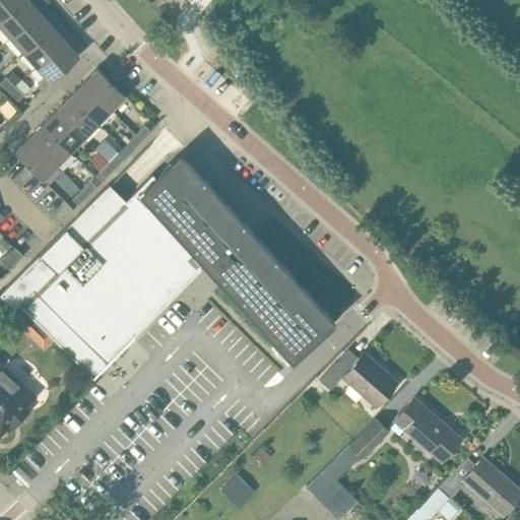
[(21,0),(14,7),(0,19),(0,25),(9,37),(10,37),(26,21),(39,10),(29,0),(28,0),(21,0)]
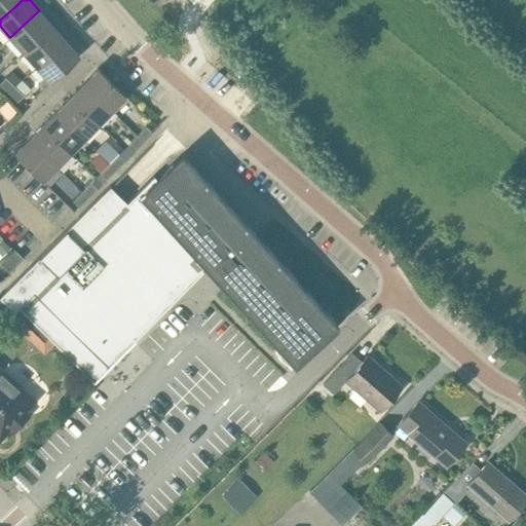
[(0,0),(0,20),(22,0),(0,0)]
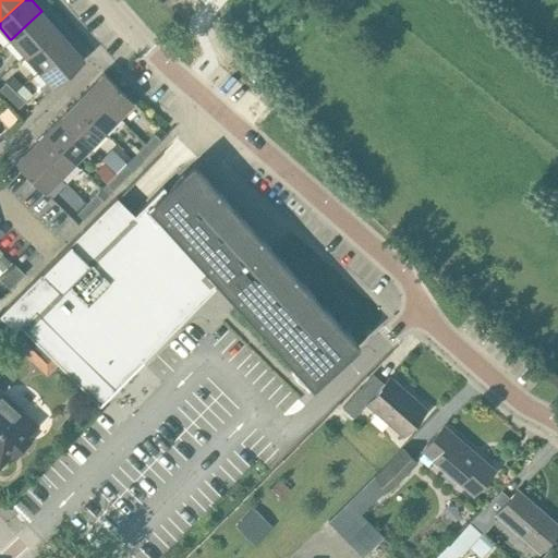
[(28,23),(10,39),(15,45),(24,56),(56,27),(44,13),(41,11),(28,23)]
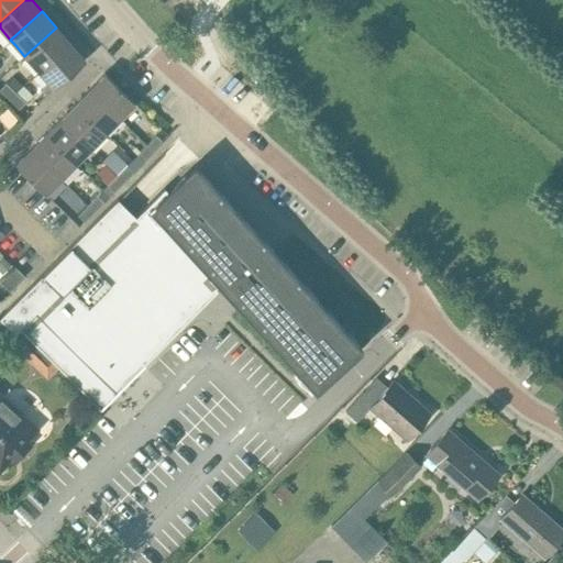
[(56,28),(24,56),(28,59),(39,72),(70,43),(57,29),(56,28)]
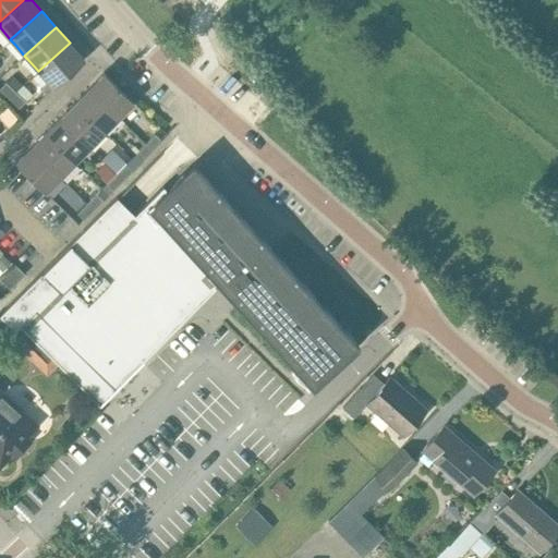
[(70,43),(38,71),(39,73),(52,86),(84,59),(73,47),(71,45),(70,43)]
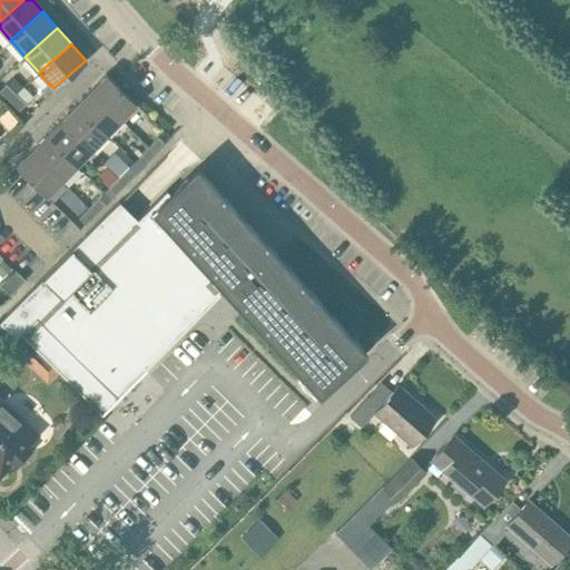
[(106,74),(76,105),(106,135),(136,104),(106,74)]
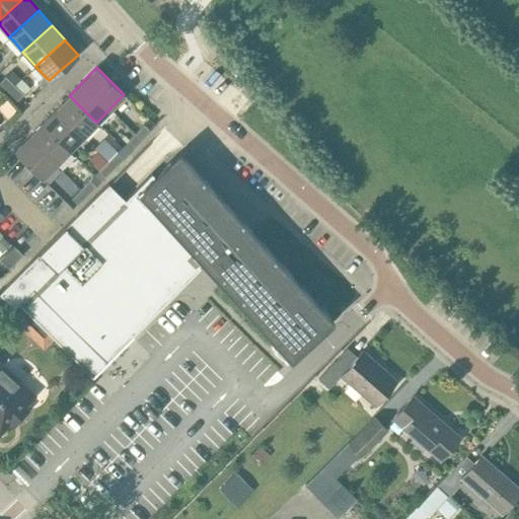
[(5,76),(0,80),(0,82),(8,91),(14,84),(5,76)]
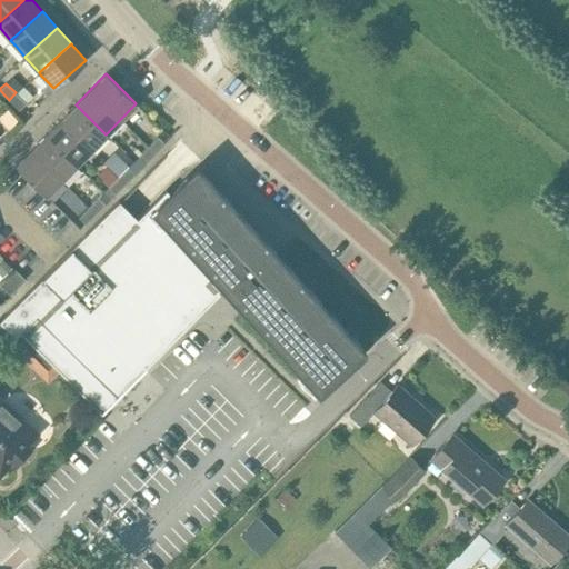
[(16,92),(9,100),(19,110),(26,102),(16,92)]
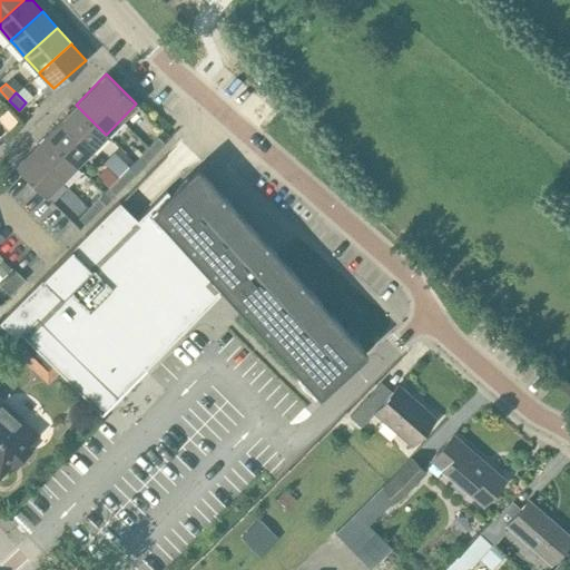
[(90,150),(106,135),(76,105),(60,119),(69,128),(90,150)]
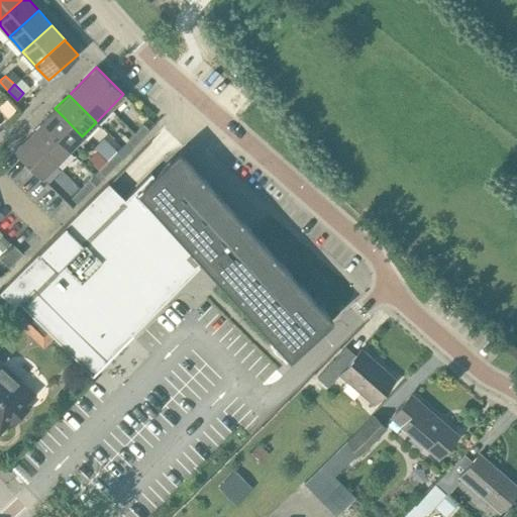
[(5,100),(0,104),(0,114),(5,120),(15,112),(5,100)]
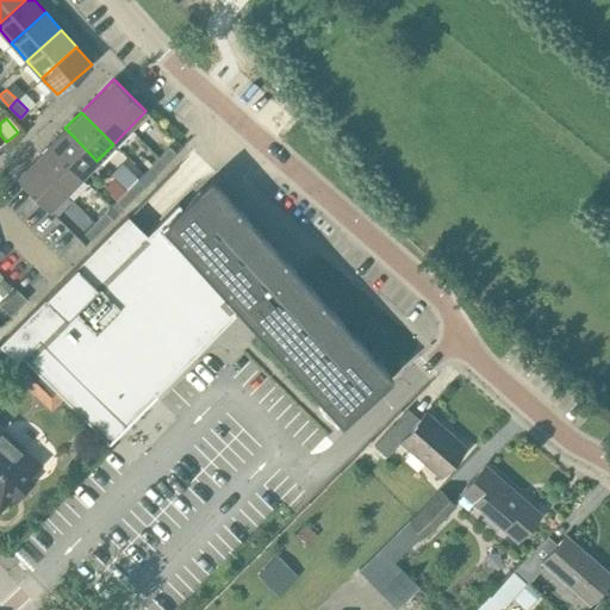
[(49,144),(81,176),(97,161),(74,137),(64,128),(49,144)]
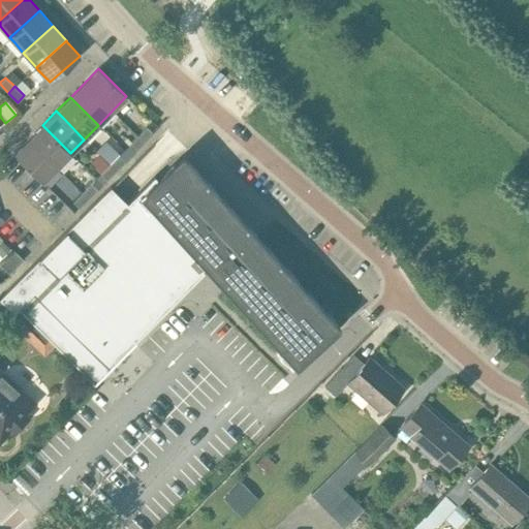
[(35,147),(56,167),(70,153),(42,125),(28,139),(35,147)]
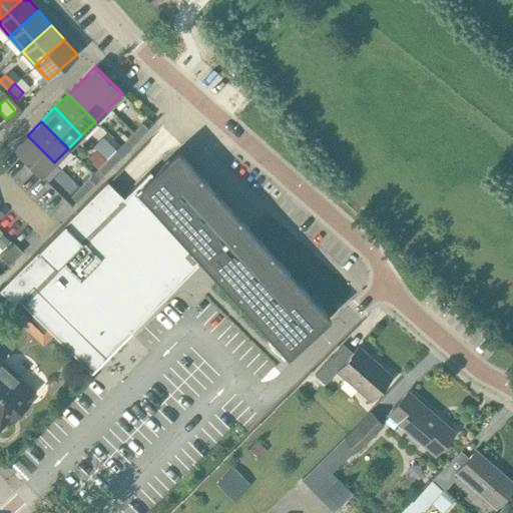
[(142,122),(133,131),(133,132),(139,138),(148,129),(142,122)]
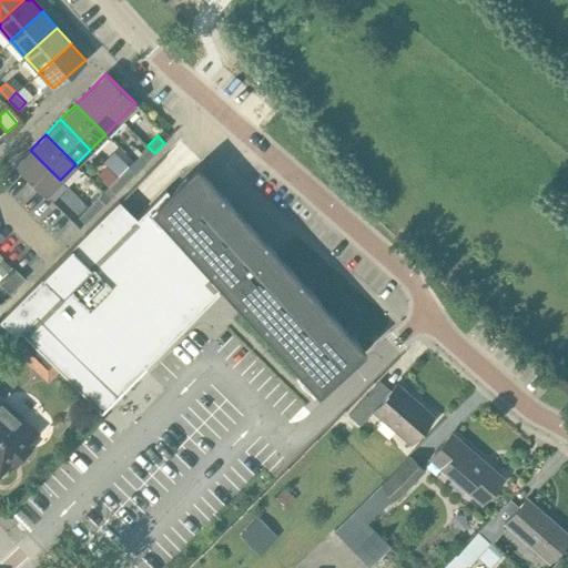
[(6,314),(0,318),(0,323),(13,336),(14,337),(22,330),(61,366),(104,407),(229,288),(246,307),(321,386),(362,351),(355,344),(178,144),(6,314)]
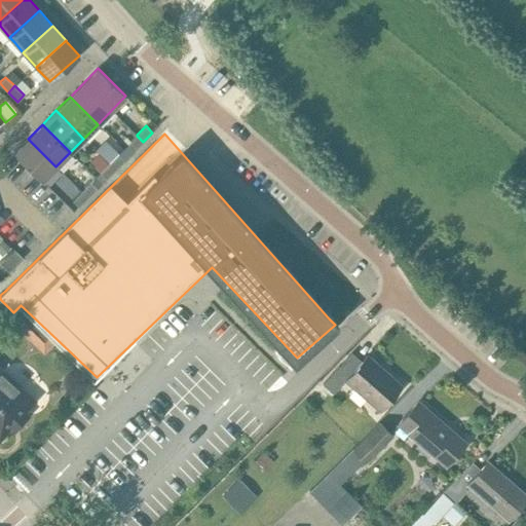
[(137,136),(127,144),(135,150),(143,142),(137,136)]
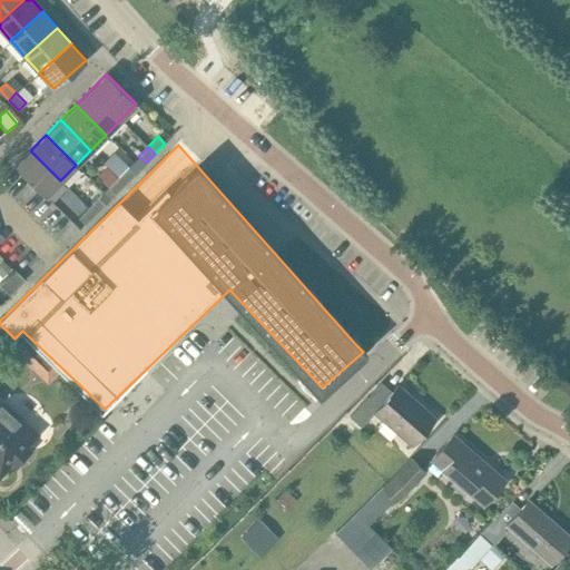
[(15,166),(46,196),(60,180),(38,158),(30,150),(15,166)]
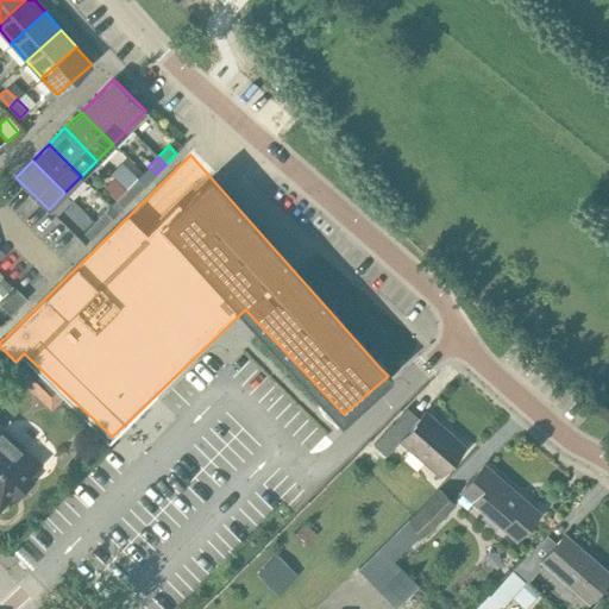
[(121,162),(111,173),(126,189),(133,196),(144,186),(146,183),(150,180),(143,173),(139,176),(137,179),(121,162)]
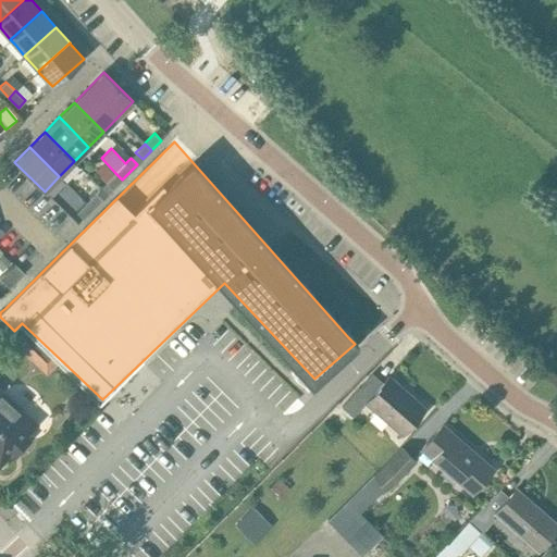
[(107,165),(98,174),(106,183),(114,173),(107,165)]
